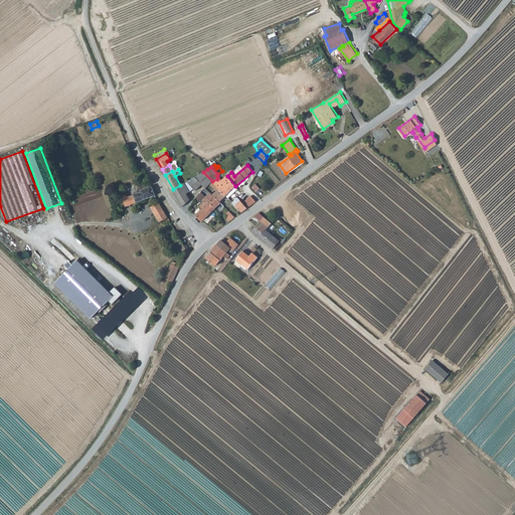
[(212,181),(203,172),(195,177),(202,184),(212,181)]
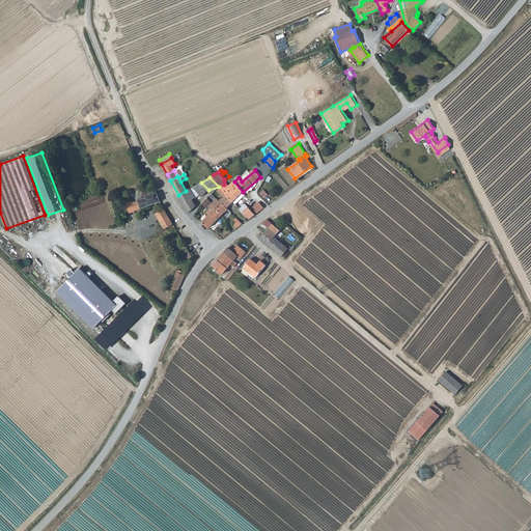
[(234,182),(229,186),(239,196),(243,192),(234,182)]
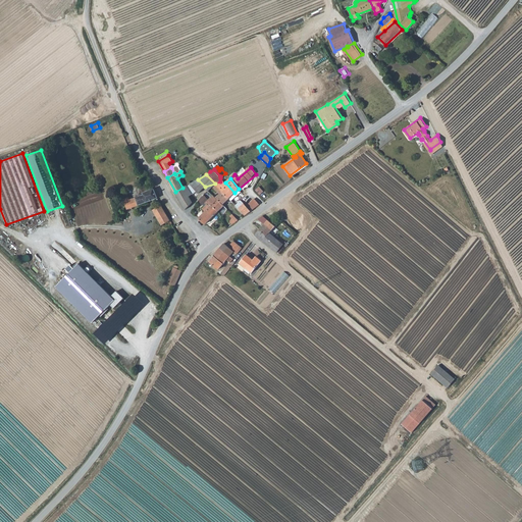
[(205,187),(198,179),(190,184),(188,186),(193,194),(194,195),(197,192),(199,194),(205,187)]
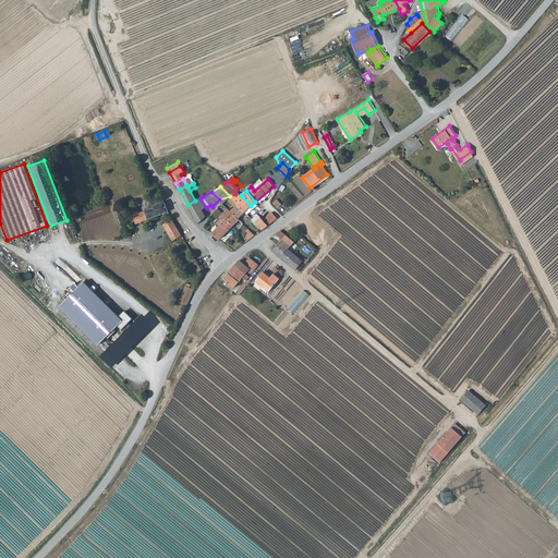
[(240,195),(238,197),(234,199),(245,211),(251,206),(241,195),(240,195)]
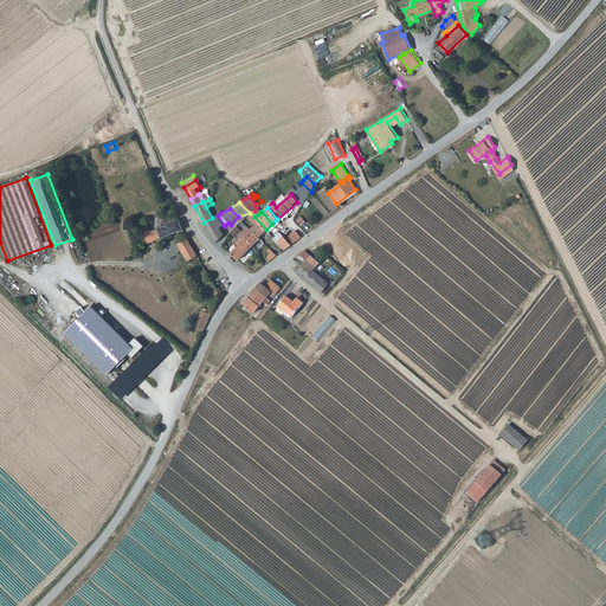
[(308,221),(311,219),(305,212),(302,216),(308,221)]
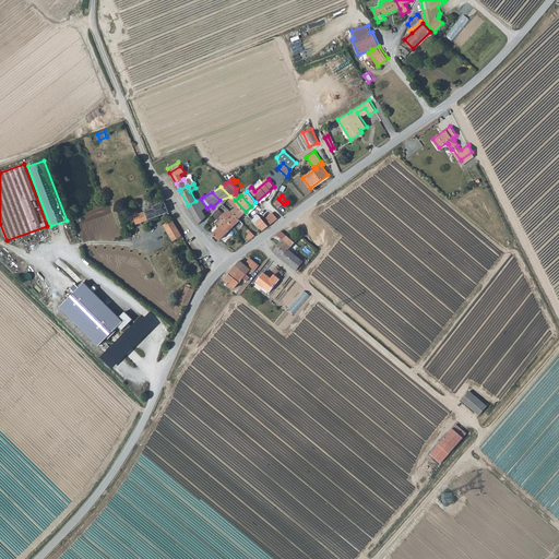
[(239,219),(246,213),(246,212),(235,200),(232,198),(226,202),(230,206),(228,209),(230,211),(239,219)]
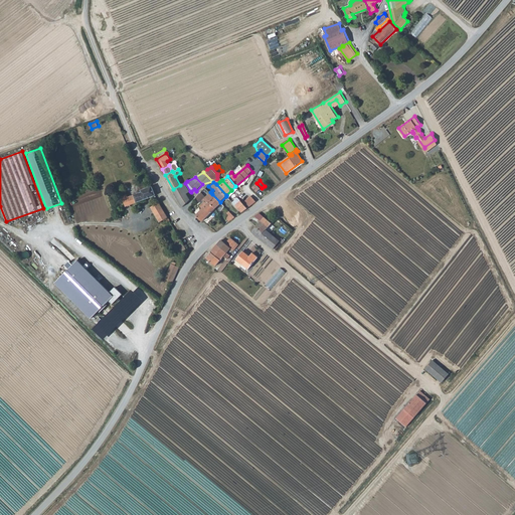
[(180,185),(173,189),(183,207),(190,200),(186,194),(190,191),(185,183),(180,185)]
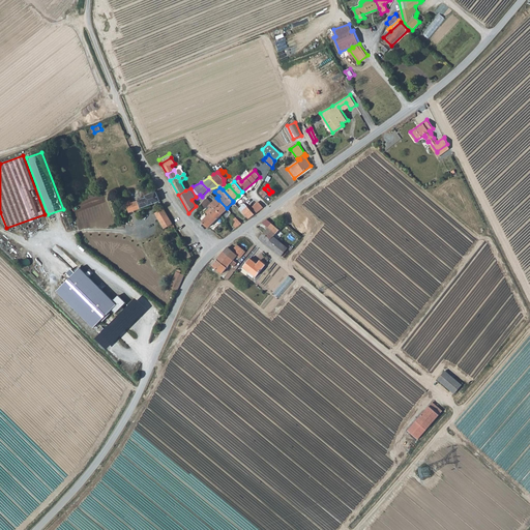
[(264,199),(268,195),(262,188),(258,192),(264,199)]
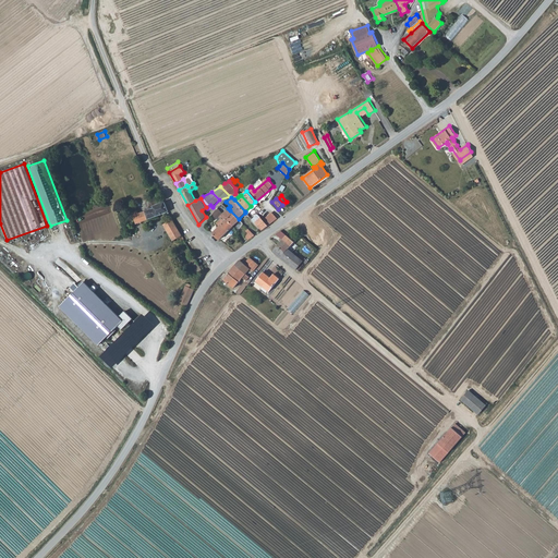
[(136,223),(168,211),(165,202),(153,206),(154,208),(138,214),(137,210),(132,213),(136,223)]
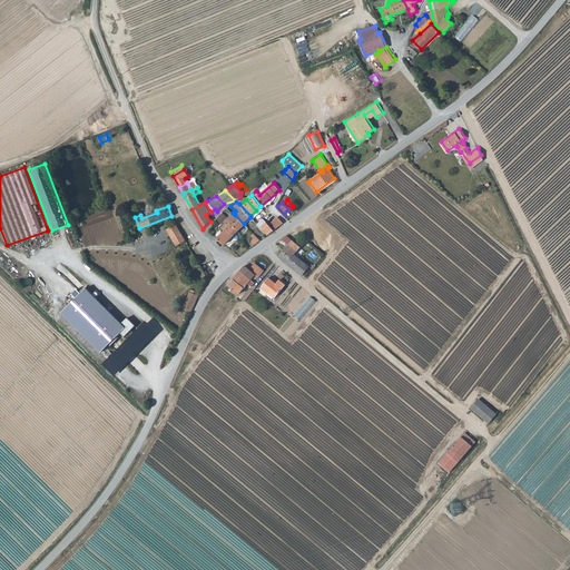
[(227,218),(223,213),(217,219),(222,224),(227,218)]
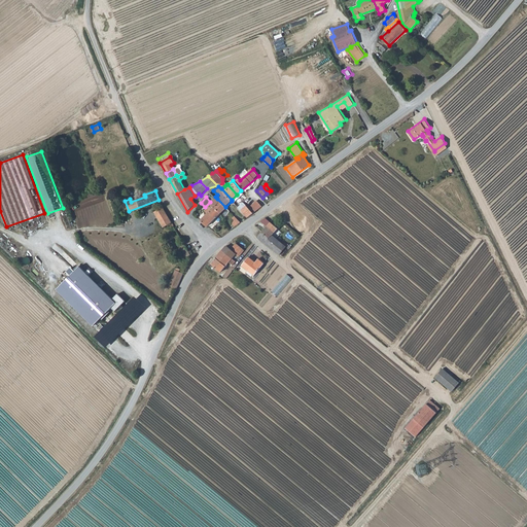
[(220,213),(226,208),(225,207),(217,199),(208,207),(209,207),(211,210),(214,207),(220,213)]
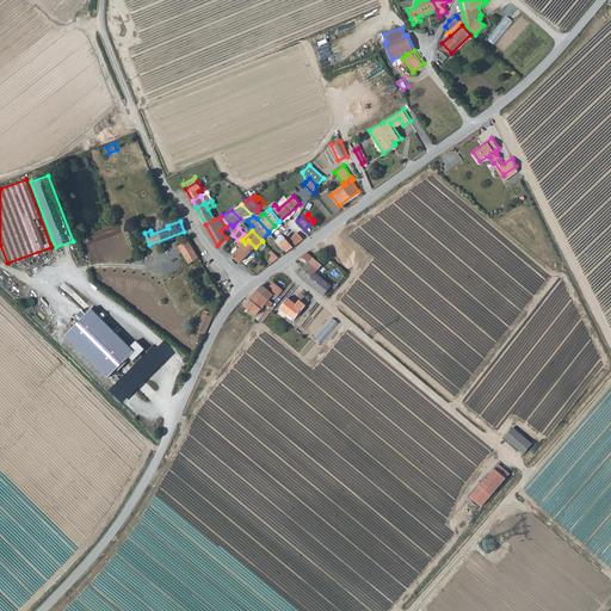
[(297,233),(289,241),(294,247),(303,240),(297,233)]
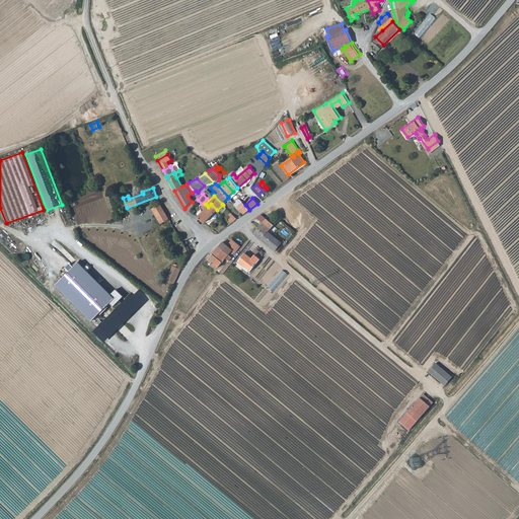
[(249,210),(245,205),(243,202),(237,207),(243,214),(249,210)]
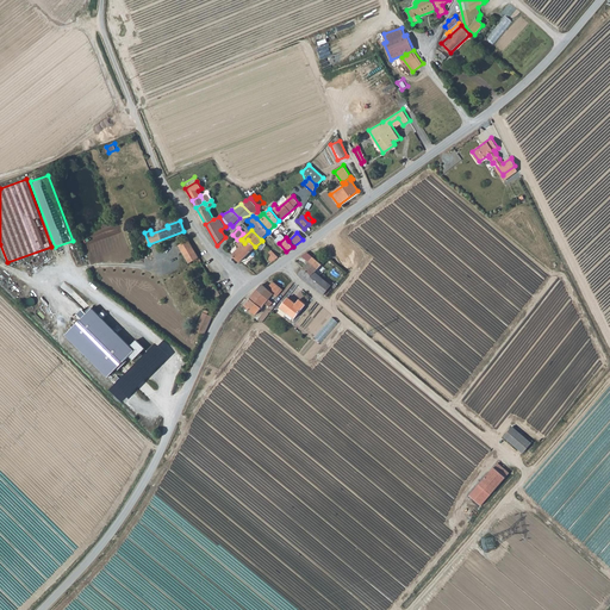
[(190,262),(199,257),(187,238),(179,243),(190,262)]
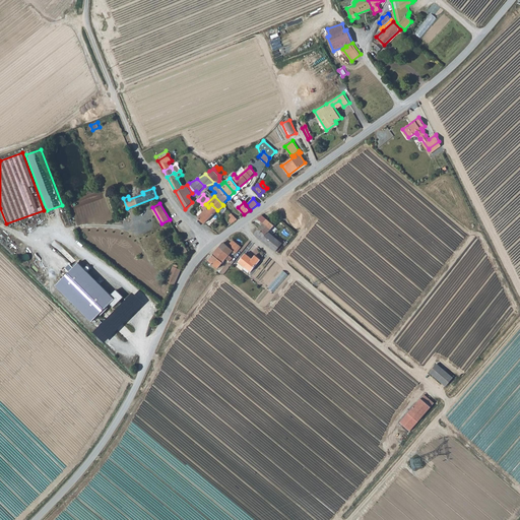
[(211,204),(208,207),(206,204),(202,208),(205,211),(198,217),(204,223),(217,210),(211,204)]
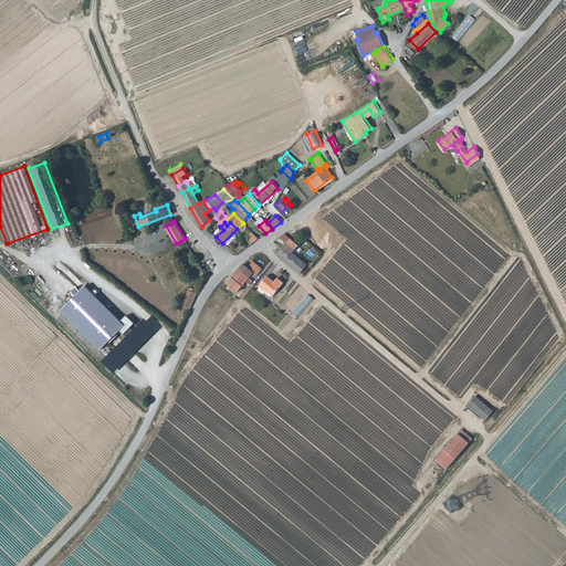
[(249,240),(252,243),(259,239),(252,232),(250,234),(252,237),(249,240)]
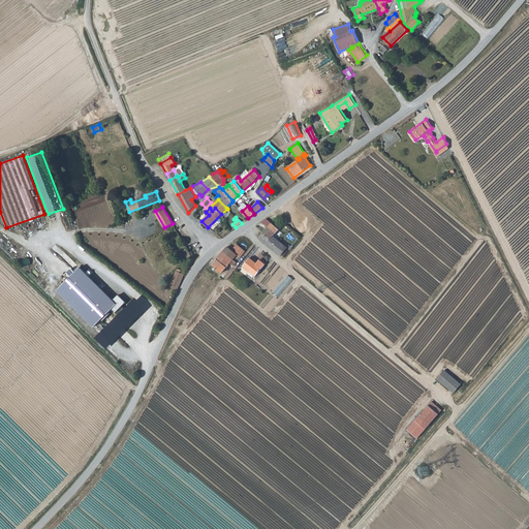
[(267,227),(258,239),(261,241),(281,255),(286,248),(272,238),(279,228),(267,218),(261,222),(267,227)]
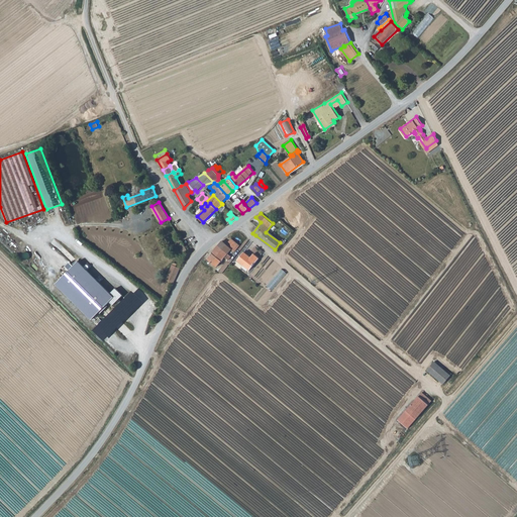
[(226,244),(222,241),(207,259),(217,267),(225,257),(228,260),(231,256),(228,253),(229,251),(232,253),(234,251),(239,245),(231,238),(226,244)]
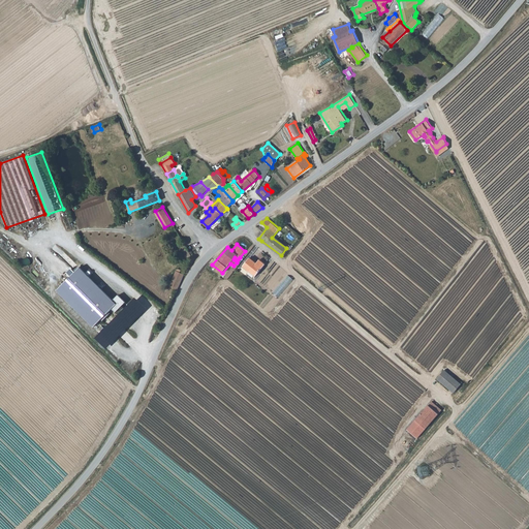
[(247,253),(251,256),(257,246),(253,244),(247,253)]
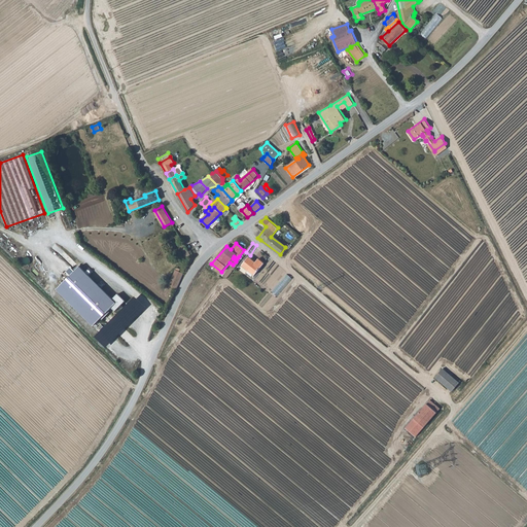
[(187,257),(191,255),(186,247),(182,249),(187,257)]
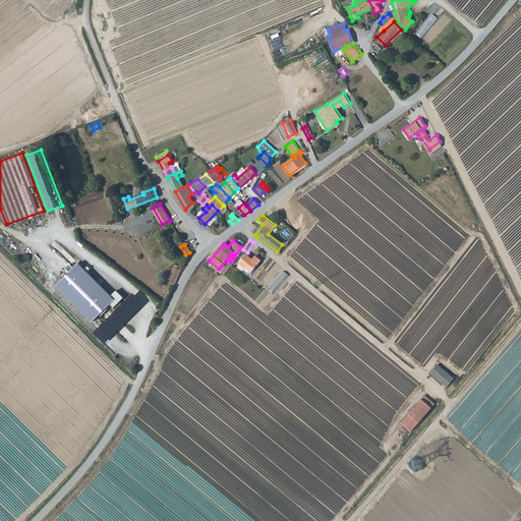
[(247,267),(252,272),(262,261),(256,255),(253,259),(246,253),(240,262),(246,268),(247,267)]
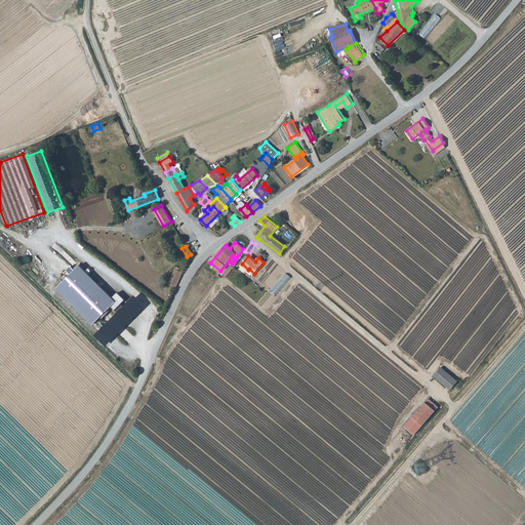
[(112,308),(115,311),(125,301),(118,294),(113,299),(79,267),(56,289),(93,326),(112,308)]
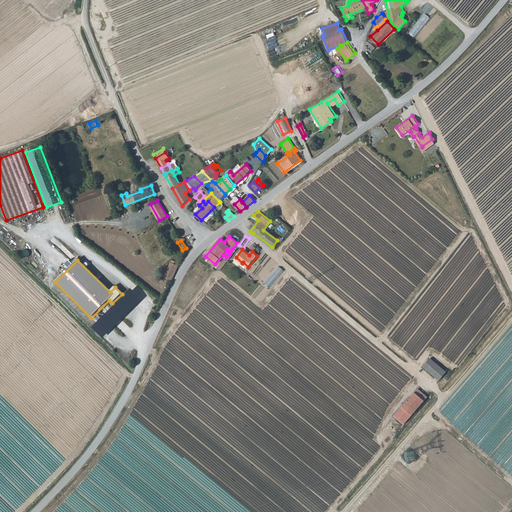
[(164,277),(172,280),(178,265),(175,264),(176,261),(172,260),(171,262),(164,277)]
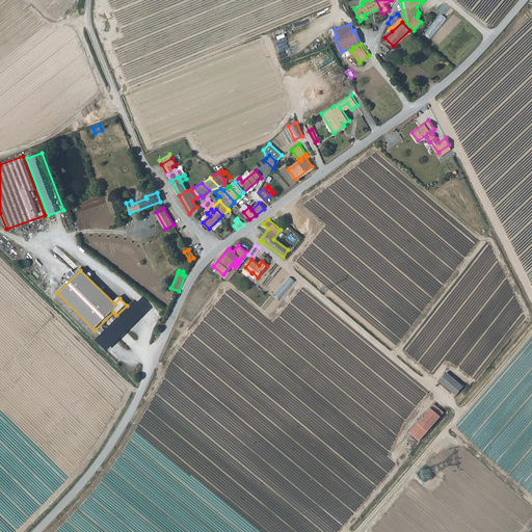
[(464,387),(448,372),(441,381),(457,396),(464,387)]
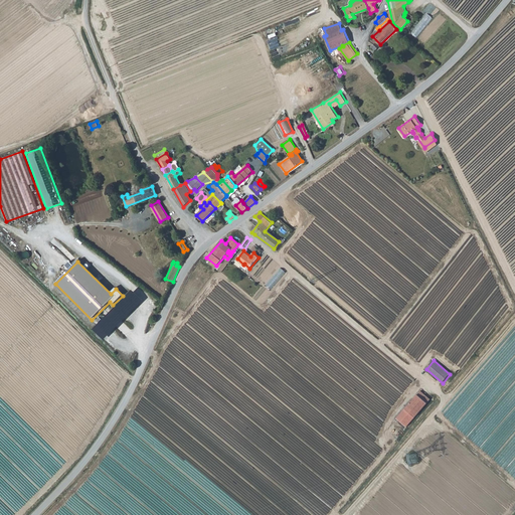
[(410,422),(425,404),(415,396),(400,414),(410,422)]
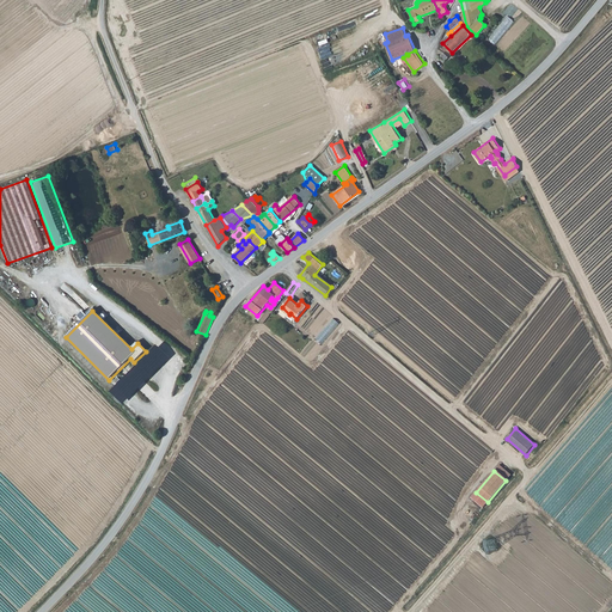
[(115,501),(120,495),(114,490),(109,495),(115,501)]
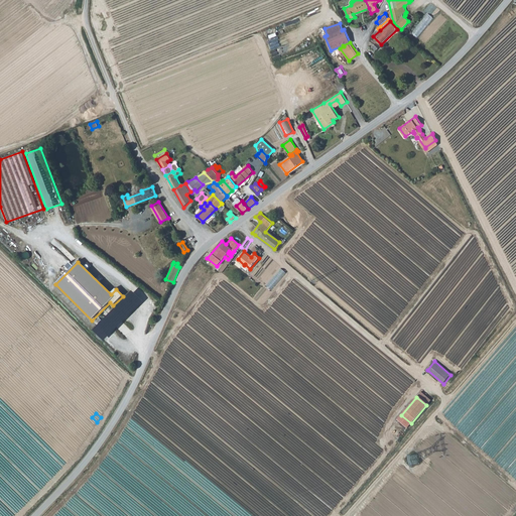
[(417,465),(418,460),(418,456),(409,454),(408,463),(408,464),(417,465)]
